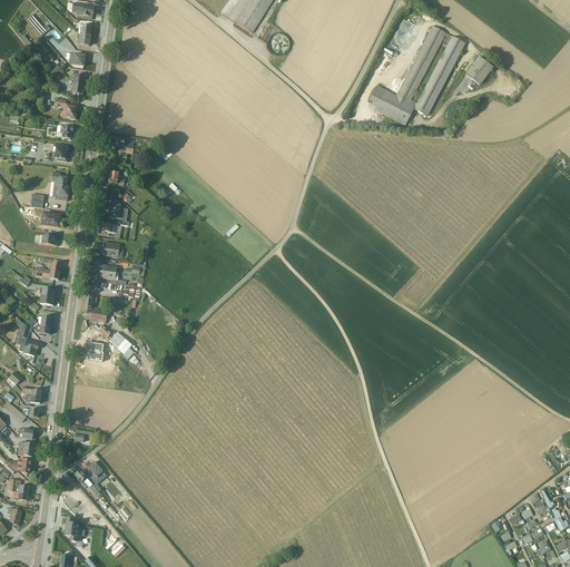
[(248,0),(235,22),(252,33),(272,0),(248,0)]
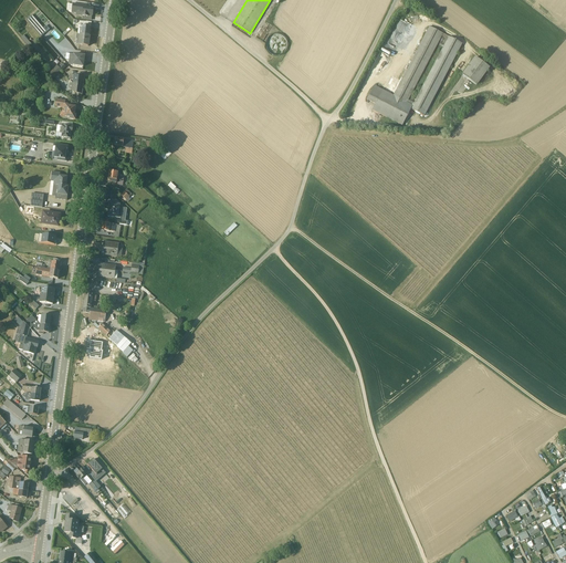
[(92,17),(94,9),(93,9),(86,8),(86,6),(73,3),(71,12),(76,13),(75,16),(82,17),(82,20),(91,21),(92,17)]
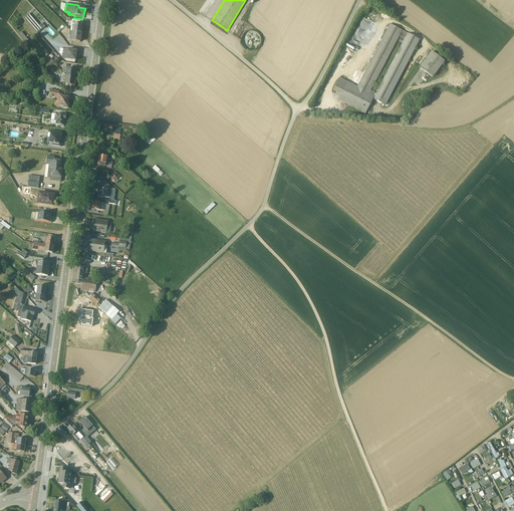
[(30,15),(23,22),(34,33),(41,26),(30,15)]
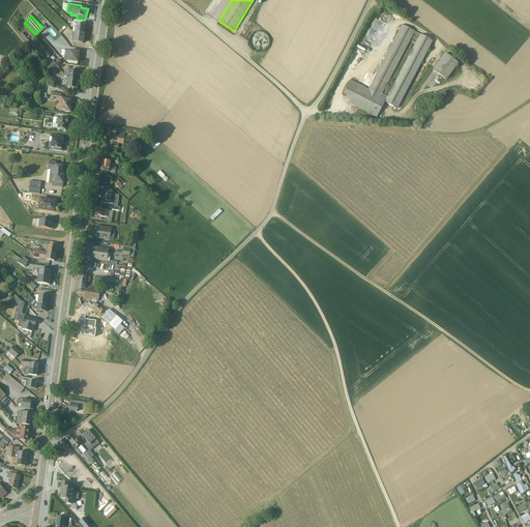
[(84,34),(85,23),(80,22),(80,25),(74,24),(72,32),(84,34)]
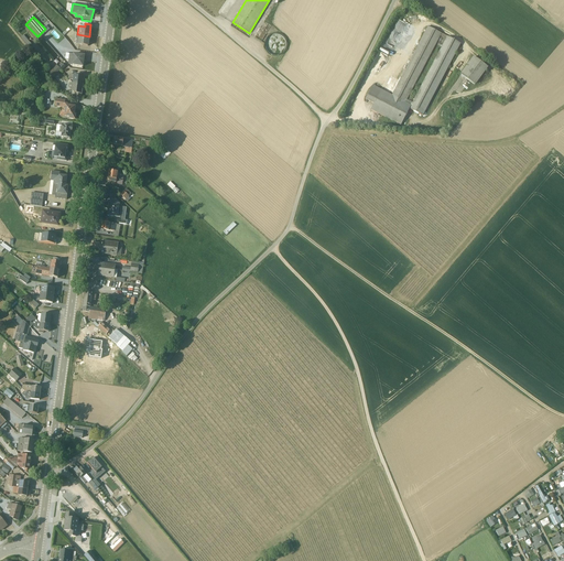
[(441,33),(427,27),(391,95),(372,85),(365,98),(373,104),(370,109),(400,125),(409,108),(422,115),(459,43),(446,36),(412,101),(407,99),(441,33)]
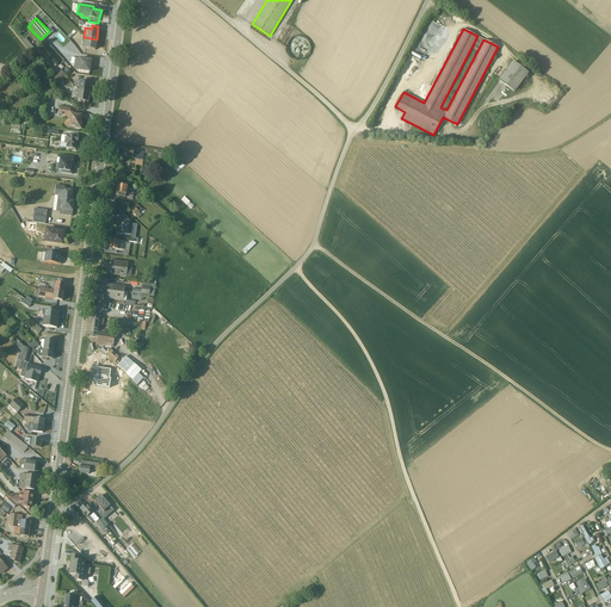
[(25,37),(23,39),(31,49),(34,47),(25,37)]
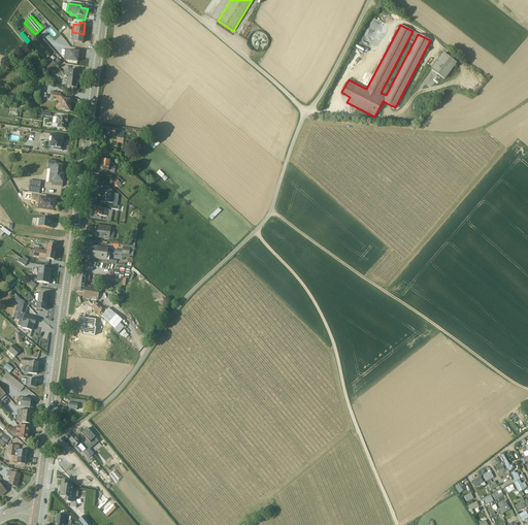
[(84,34),(70,32),(70,37),(71,38),(71,41),(83,43),(84,34)]
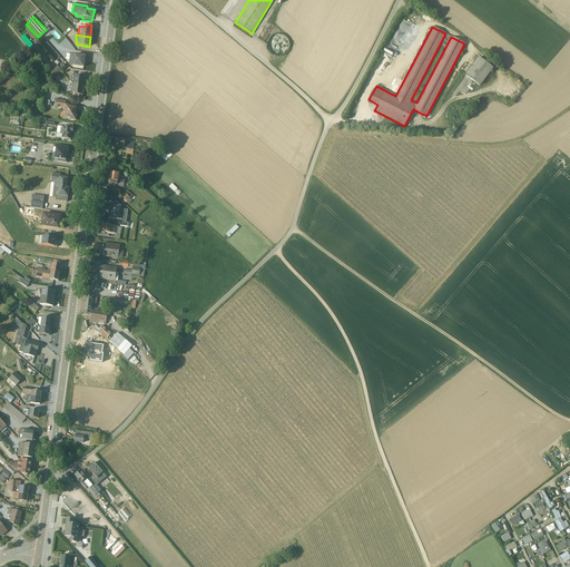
[(67,54),(66,60),(69,60),(69,65),(84,67),(85,61),(87,61),(87,56),(70,54),(67,54)]
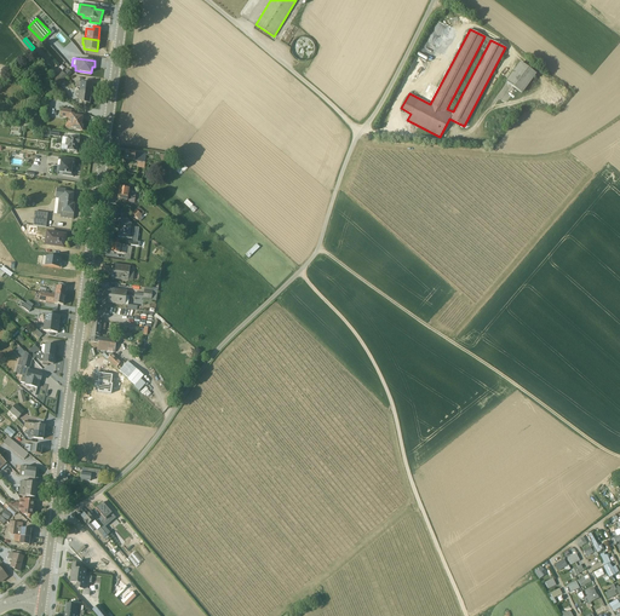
[(520,61),(505,81),(521,93),(535,73),(520,61)]
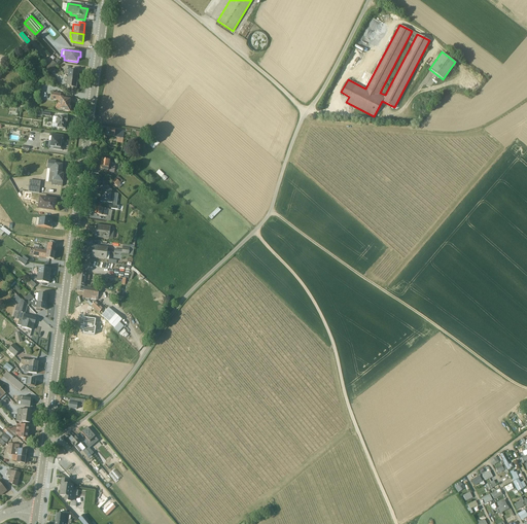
[(354,55),(351,53),(348,58),(356,62),(358,57),(354,54),(354,55)]
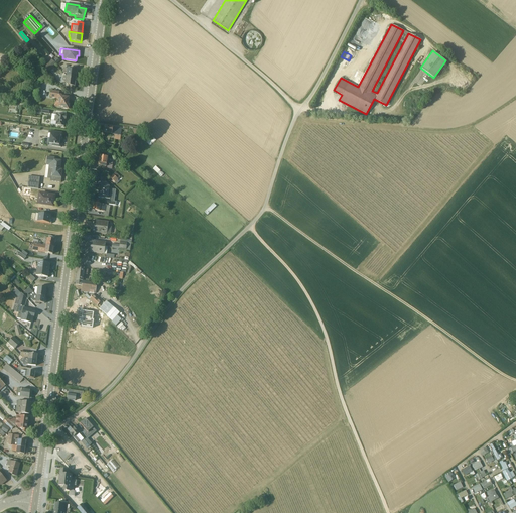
[(44,67),(48,71),(56,65),(52,59),(44,67)]
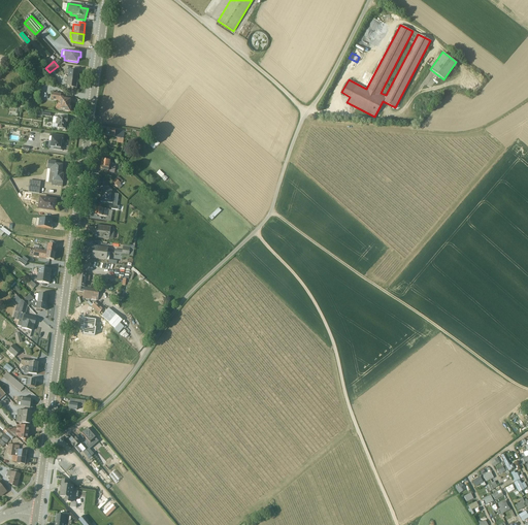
[(74,70),(65,69),(64,73),(65,73),(65,74),(68,74),(68,77),(77,78),(78,72),(74,71),(74,70)]
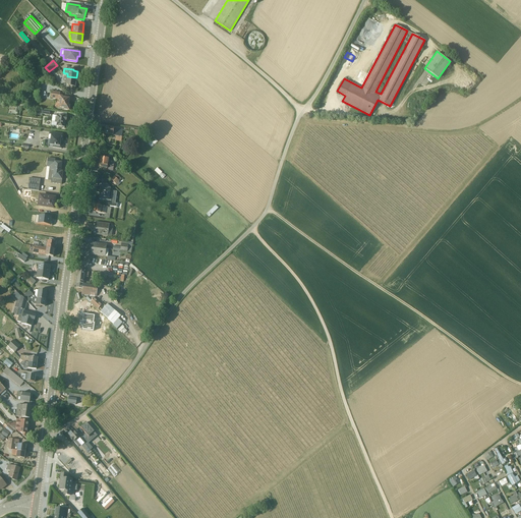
[(75,87),(76,77),(64,76),(63,80),(65,82),(66,82),(66,83),(68,87),(69,87),(69,88),(72,91),(74,92),(74,91),(75,87)]
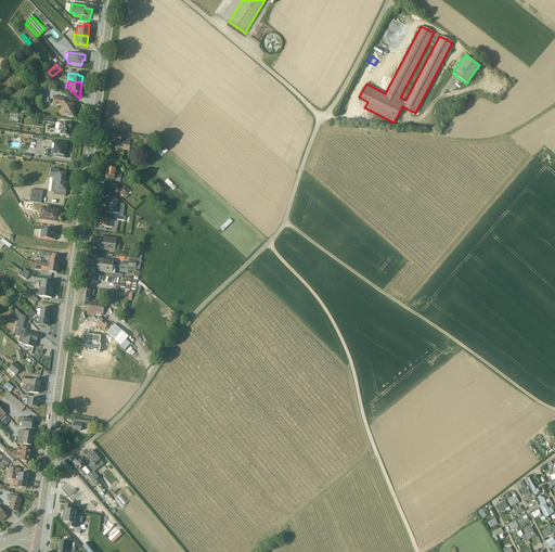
[(55,97),(54,104),(60,105),(59,106),(61,107),(61,110),(59,110),(59,114),(68,115),(68,117),(73,117),(74,108),(73,108),(73,107),(71,105),(69,104),(67,103),(67,102),(64,102),(64,98),(55,97)]
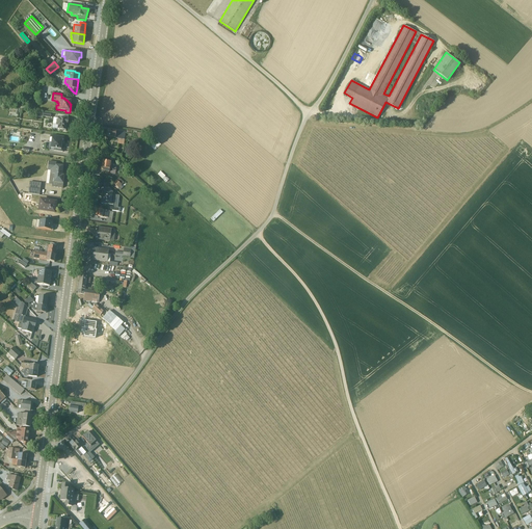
[(67,124),(68,124),(69,118),(68,118),(69,115),(58,114),(58,116),(57,116),(57,117),(53,117),(52,128),(61,129),(61,130),(65,131),(67,124)]
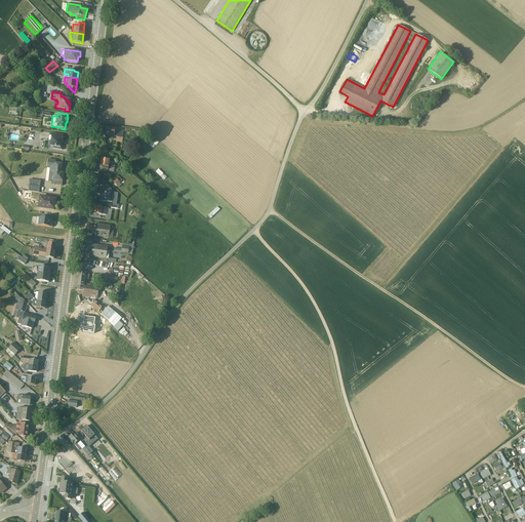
[(135,129),(125,127),(124,130),(127,131),(126,134),(142,137),(143,131),(135,130),(135,129)]
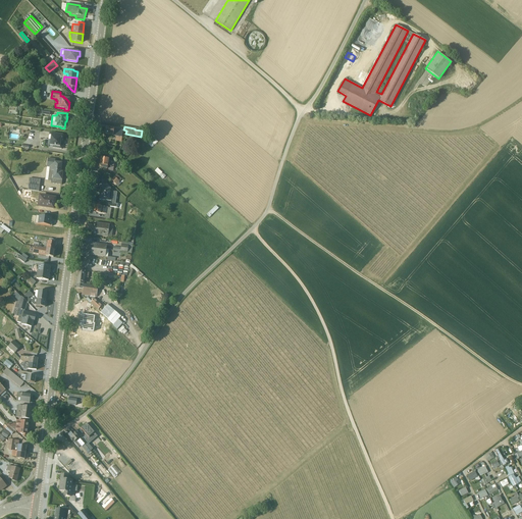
[(106,127),(105,132),(105,134),(113,135),(113,136),(115,136),(115,141),(121,142),(122,130),(114,128),(106,127)]
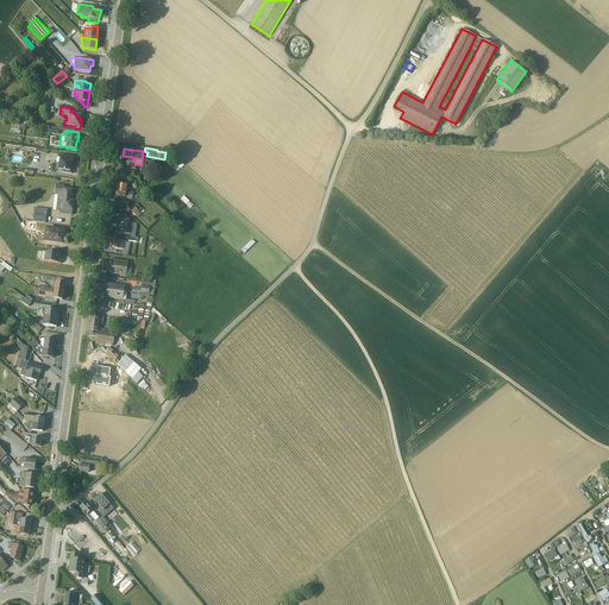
[(55,171),(73,174),(73,169),(71,169),(71,168),(71,164),(73,164),(74,156),(57,153),(55,171)]
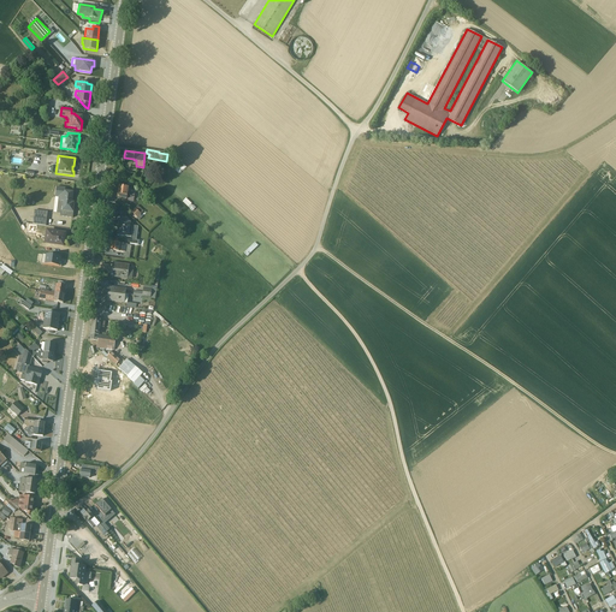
[(129,186),(119,185),(117,197),(126,198),(125,201),(126,201),(134,202),(135,194),(128,192),(129,186)]
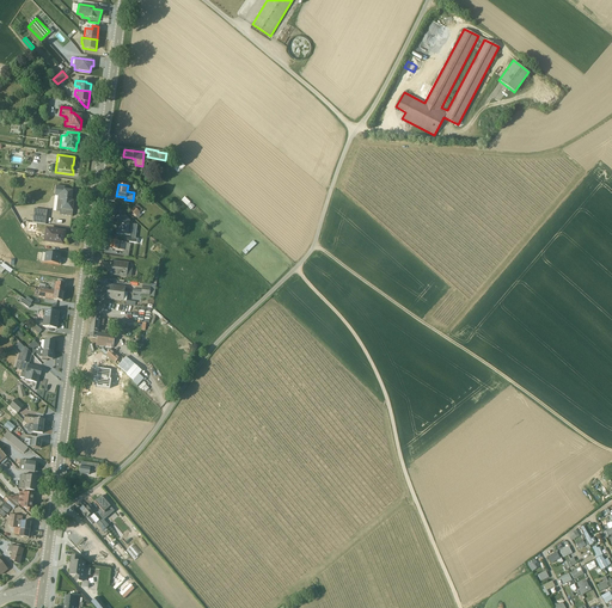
[(65,189),(65,186),(56,185),(53,210),(60,212),(60,214),(72,216),(74,201),(72,201),(72,200),(73,198),(75,189),(71,189),(71,190),(65,189)]
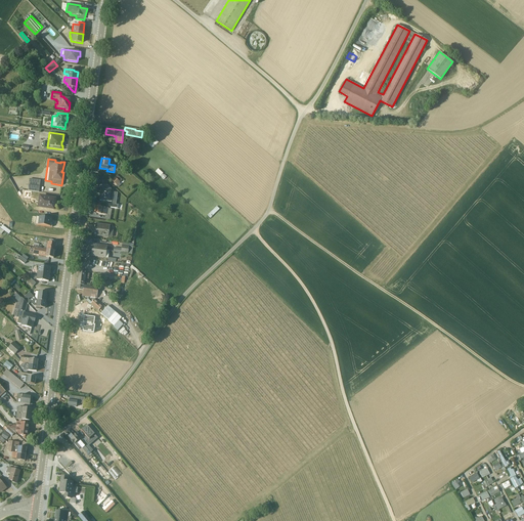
[(122,179),(117,174),(112,180),(119,186),(121,184),(119,182),(122,179)]
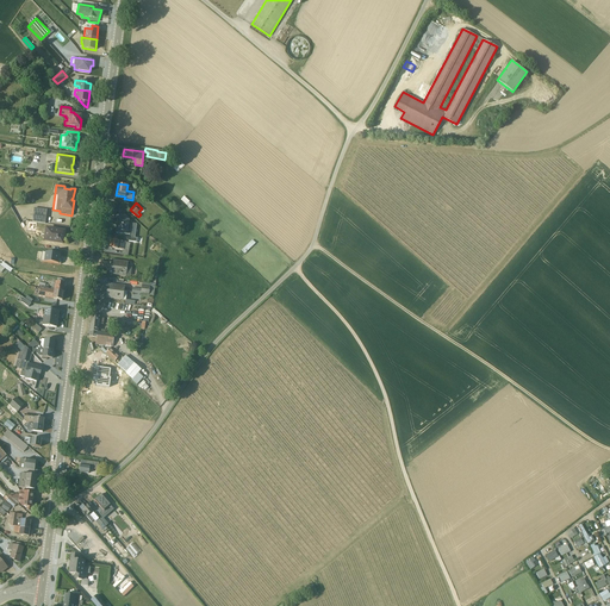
[(32,222),(45,223),(47,208),(35,207),(32,222)]
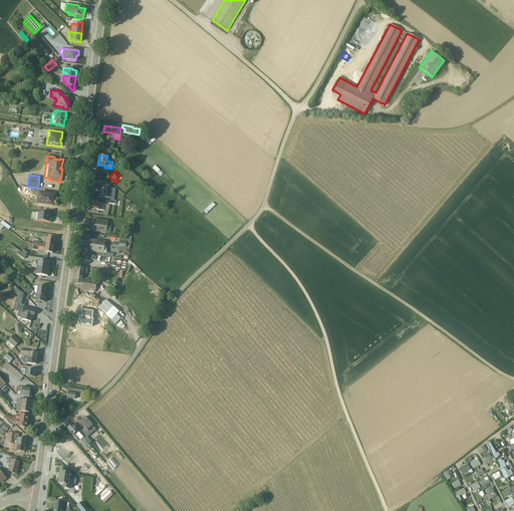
[(105,181),(100,180),(97,196),(109,198),(110,186),(108,186),(108,184),(105,181)]
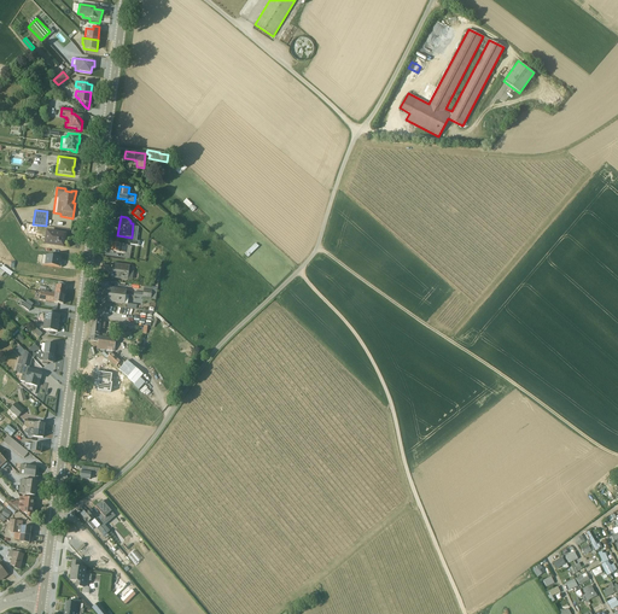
[(66,233),(46,229),(45,244),(64,247),(66,233)]
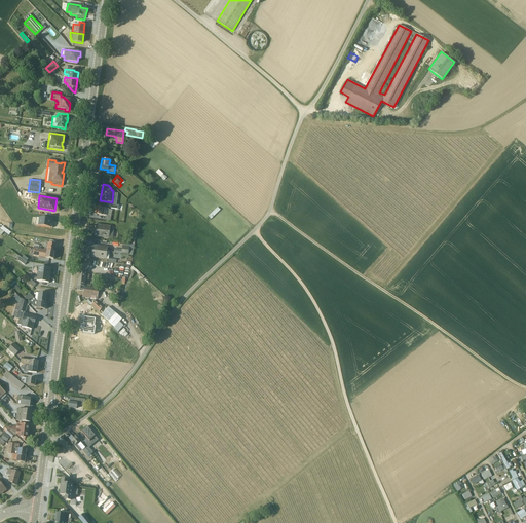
[(212,221),(225,209),(220,204),(207,216),(212,221)]
